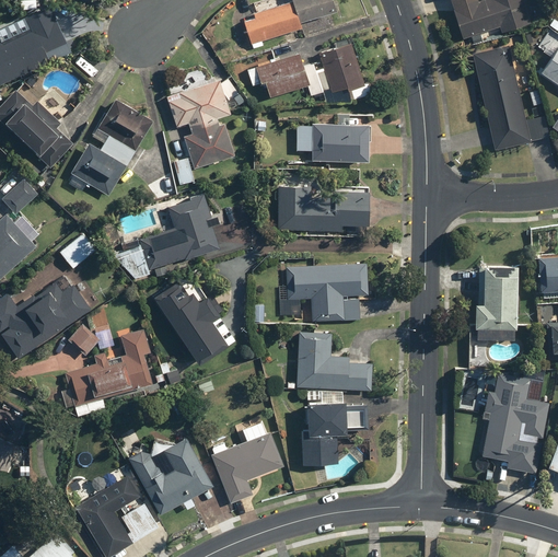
[(22,0),(18,0),(19,12),(36,11),(35,0),(22,0)]
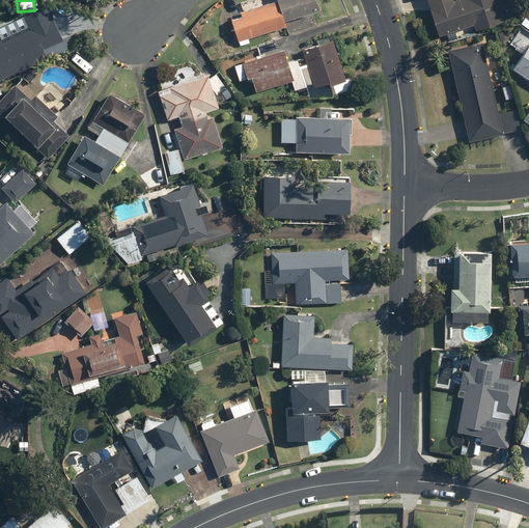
[(231,21),(239,43),(286,26),(284,21),(319,8),(316,0),(276,0),(241,11),(243,17),(231,21)]
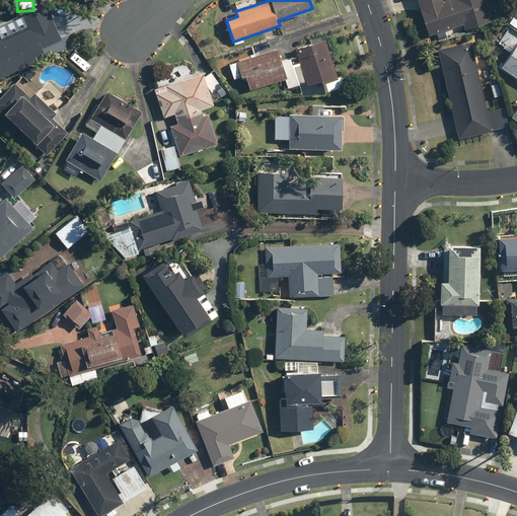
[(443,0),(416,0),(426,35),(463,24),(464,30),(492,23),(485,0),(452,0),(444,2),(443,0)]
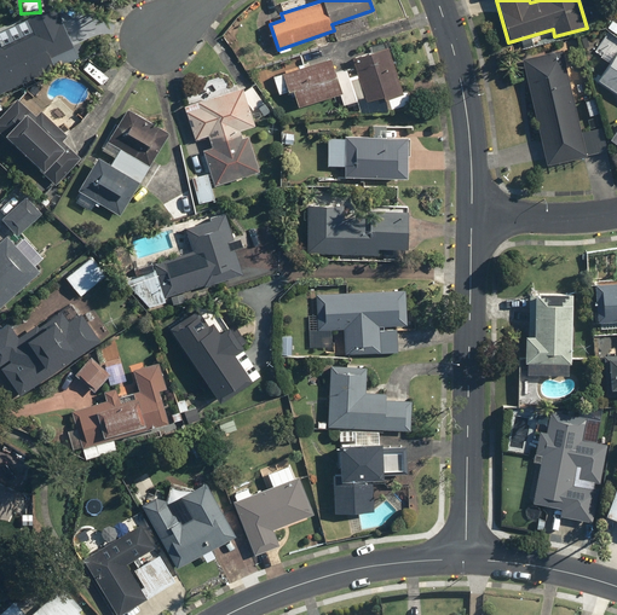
[(0,94),(79,59),(56,7),(0,33),(0,48),(0,94)]
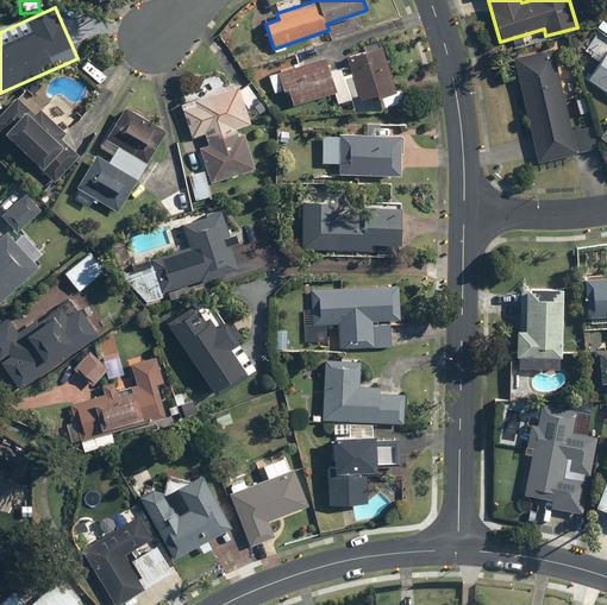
[(360,101),(379,95),(382,111),(406,104),(401,89),(398,90),(385,46),(346,57),(352,75),(360,98),(360,101)]
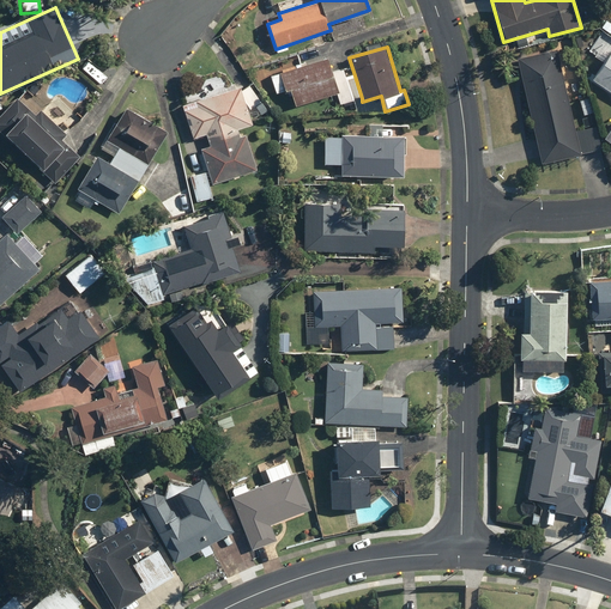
[(557,49),(518,58),(540,165),(602,152),(597,129),(575,134),(557,49)]
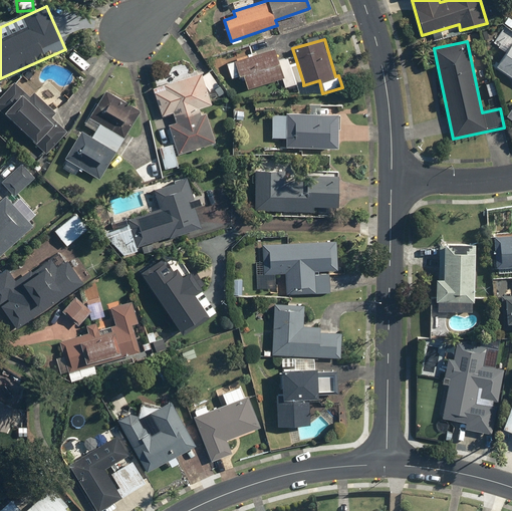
[(511,42),(496,70),(511,80),(511,105),(506,116),(511,119),(511,42)]
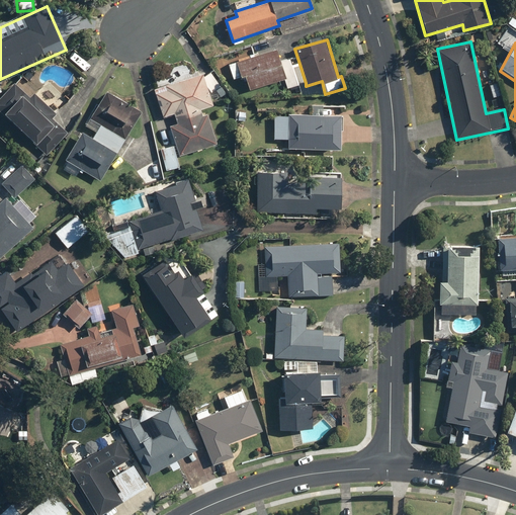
[(287,77),(278,48),(228,65),(233,80),(246,75),(250,89),(287,77)]
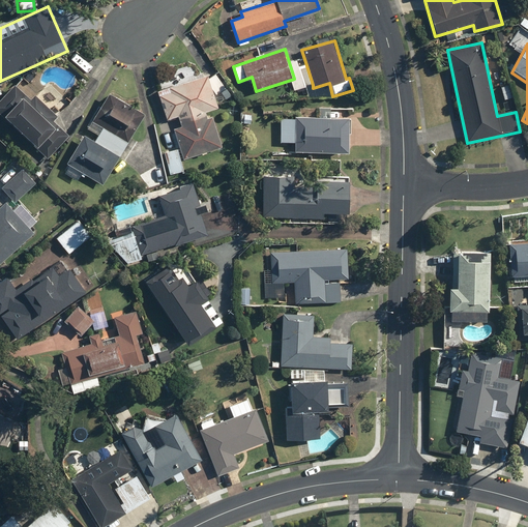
[(313,85),(306,65),(299,67),(297,60),(290,62),(295,80),(289,82),(292,91),(313,85)]
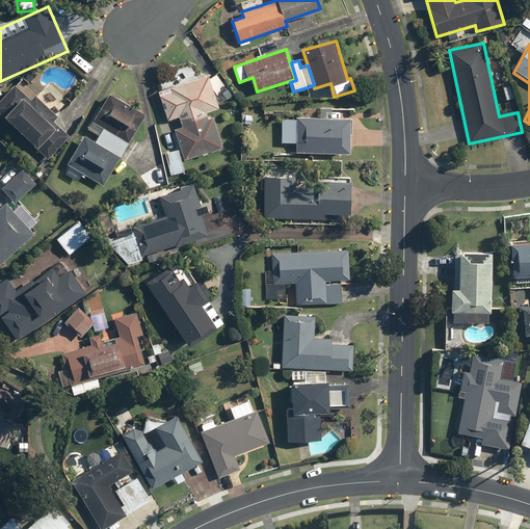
[(174,130),(184,161),(223,148),(213,116),(208,118),(206,112),(219,108),(209,76),(169,88),(170,93),(160,97),(167,121),(179,116),(182,127),(174,130)]
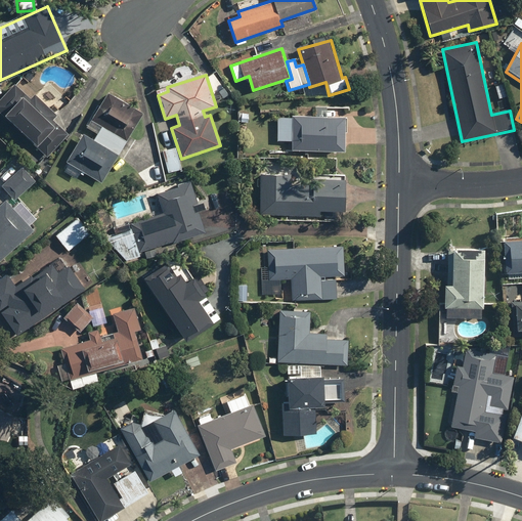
[(0,114),(47,159),(69,135),(53,121),(58,117),(35,94),(31,99),(15,85),(0,100),(0,114)]
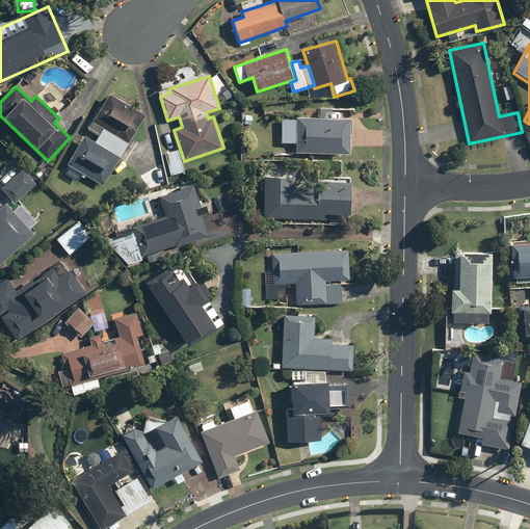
[(67,165),(103,187),(147,114),(111,93),(93,122),(103,128),(95,141),(85,135),(67,165)]
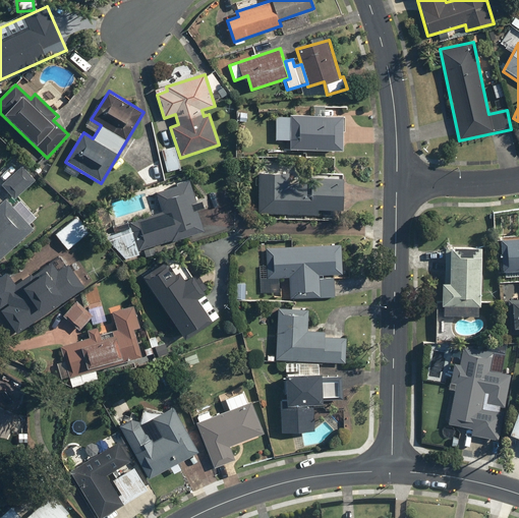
[(345,151),(345,114),(326,114),(326,107),(312,107),(312,114),(291,114),(291,117),(275,117),(275,140),(291,140),(291,151),(345,151)]
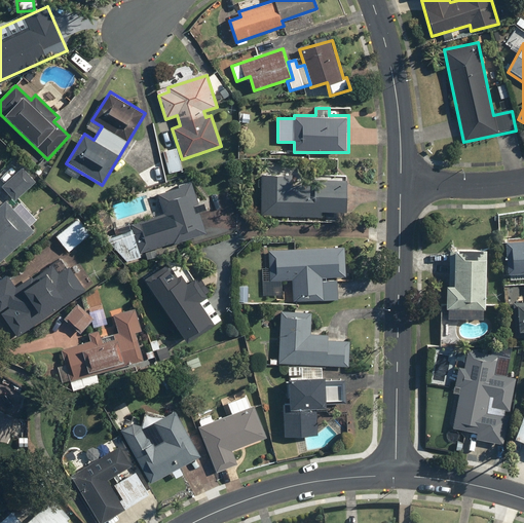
[(250,114),(237,113),(237,128),(250,129),(250,114)]
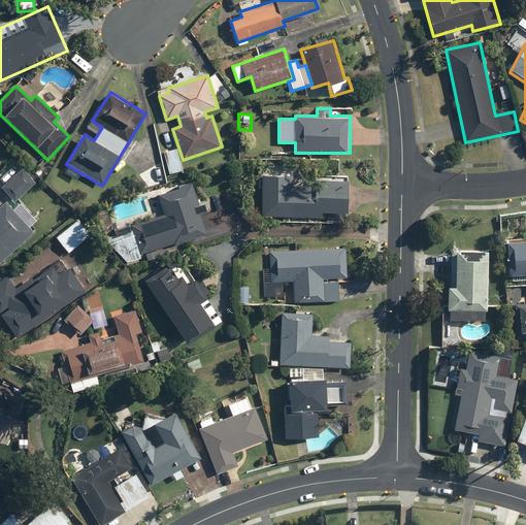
[(184,171),(177,149),(163,153),(169,175),(184,171)]
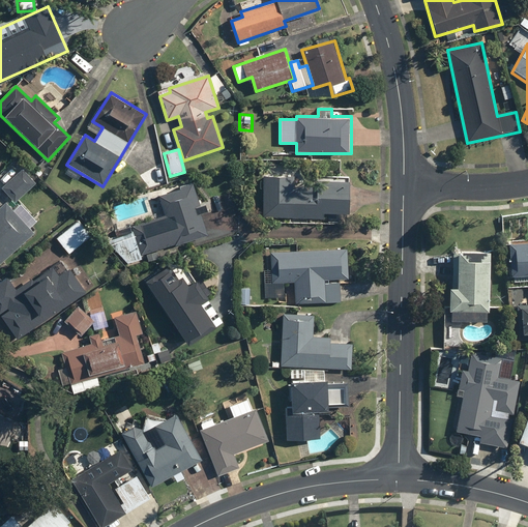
[(23,170),(2,188),(16,203),(36,184),(23,170)]
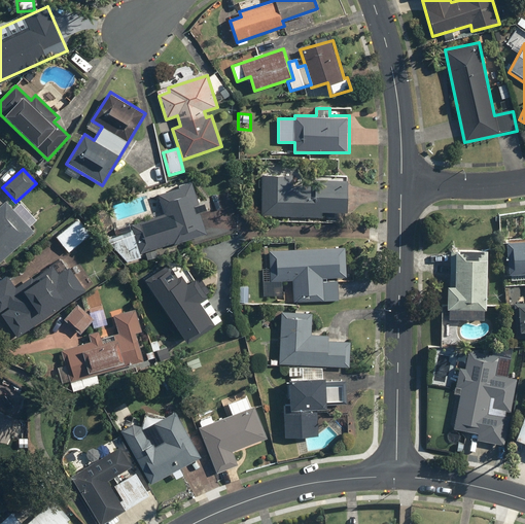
[(292,175),(260,175),(260,217),(322,217),(322,210),(348,210),(348,178),(315,178),(315,185),(292,185),(292,175)]
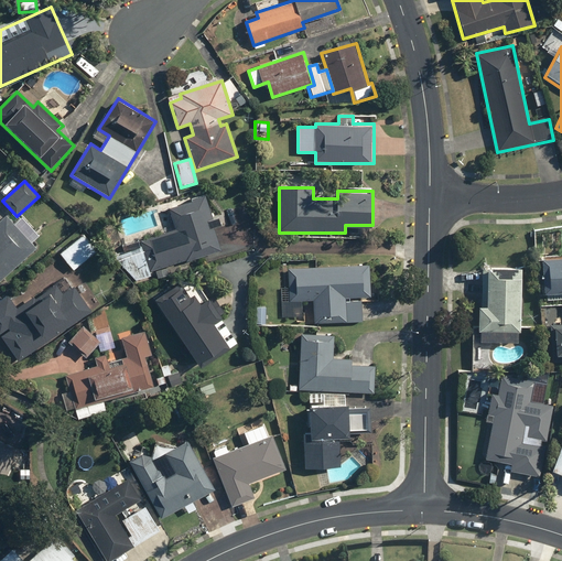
[(140,241),(150,272),(222,250),(206,197),(169,208),(176,230),(140,241)]
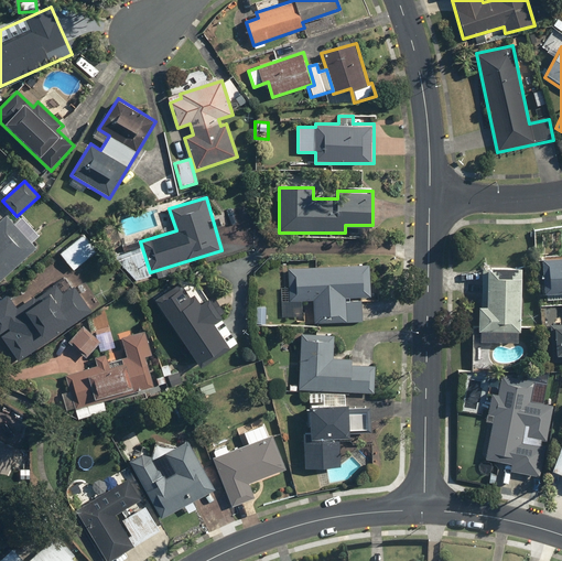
[(9,213),(0,220),(0,282),(40,247),(9,213)]
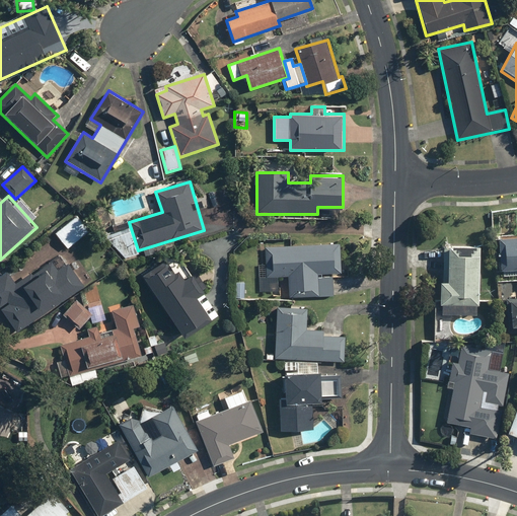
[(56,234),(68,249),(90,231),(78,216),(56,234)]
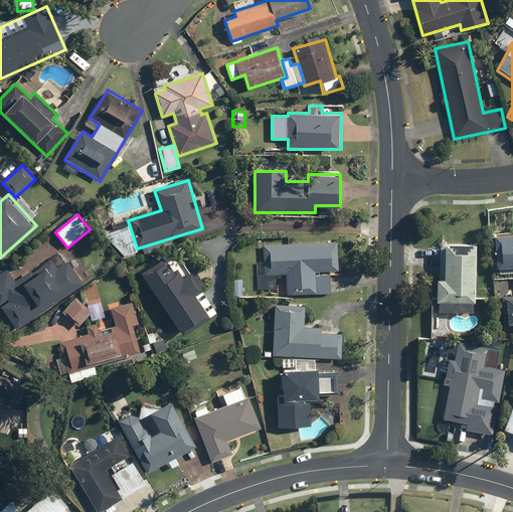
[(512,232),(495,233),(496,266),(512,266),(512,232)]
